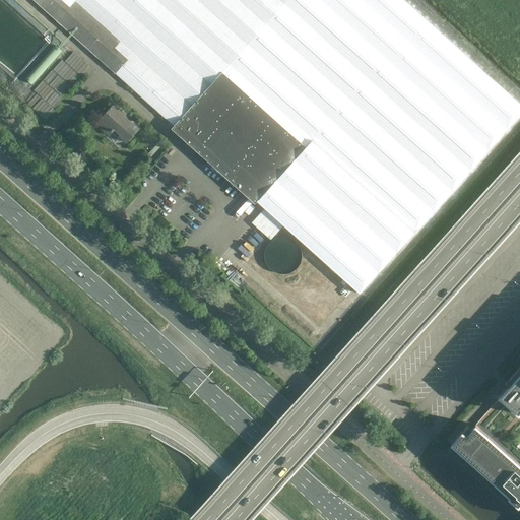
[(34,0),(117,74),(175,126),(172,129),(256,204),(258,201),(361,294),(519,116),(519,104),(404,0),(34,0)]
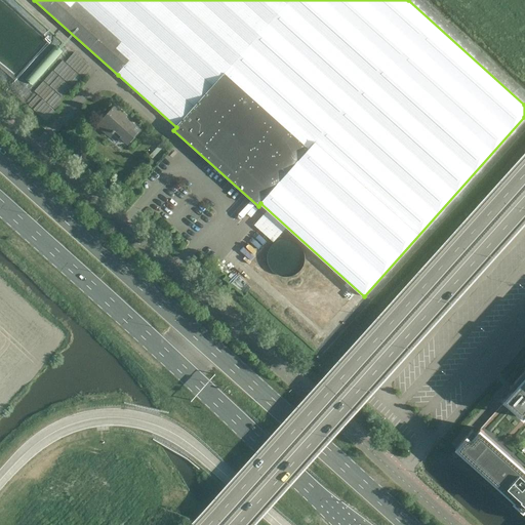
[(56,45),(26,79),(32,85),(63,51),(61,49),(59,48),(58,47),(56,45)]
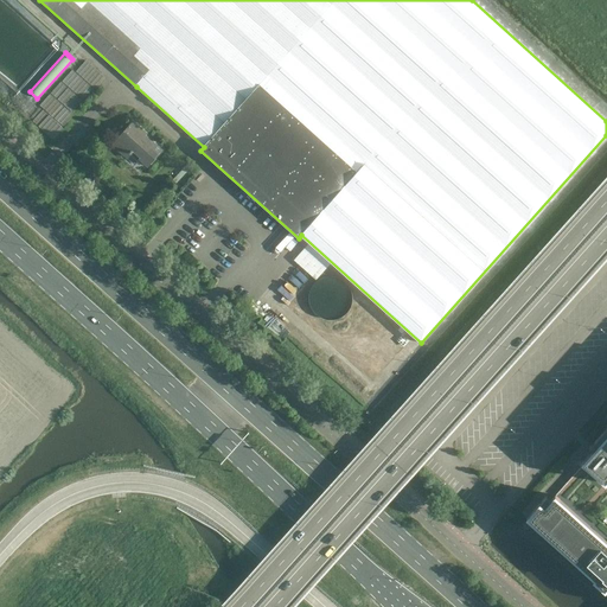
[(149,166),(163,149),(133,123),(114,145),(128,157),(135,149),(144,155),(141,159),(149,166)]
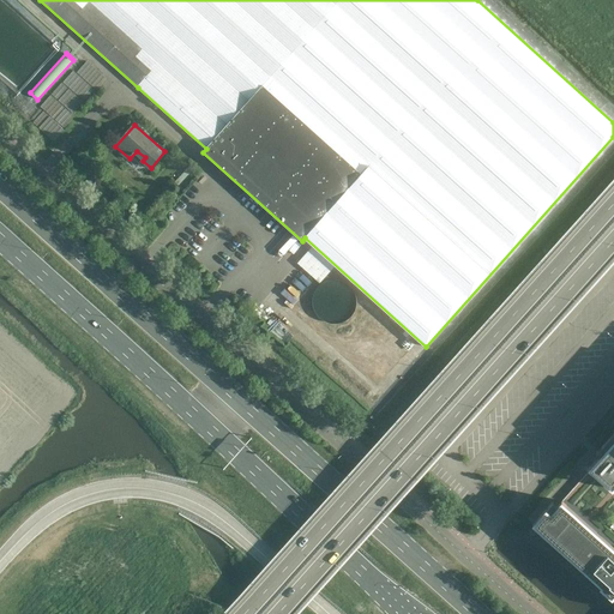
[(613,433),(597,452),(601,455),(589,468),(590,469),(613,489),(613,488),(613,433)]
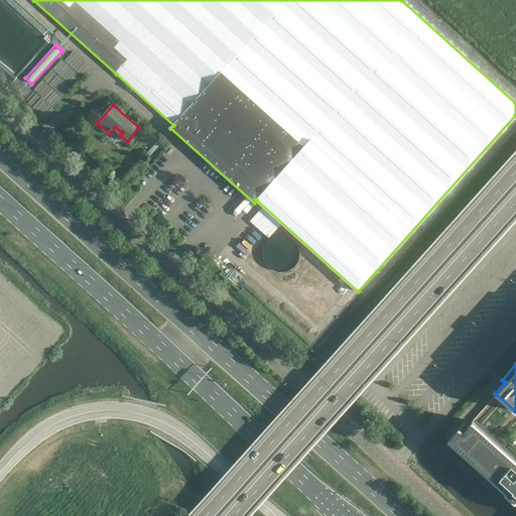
[(515,410),(515,411),(496,394),(473,421),(515,460),(515,410)]
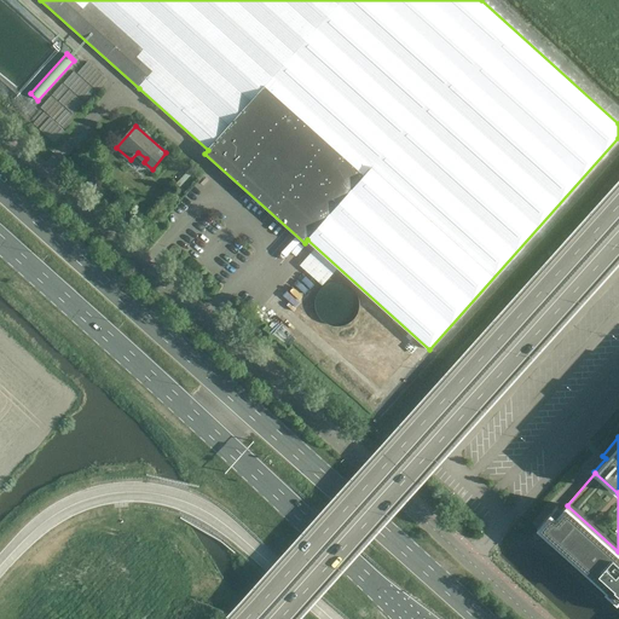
[(618,551),(567,505),(555,519),(550,515),(559,505),(557,505),(537,528),(618,601),(618,599),(618,551)]
